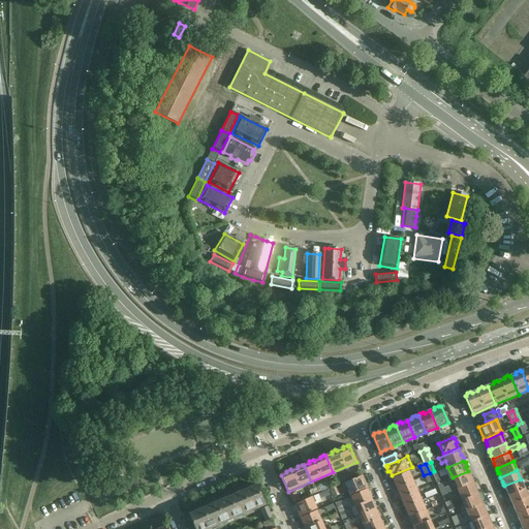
[(412,480),(408,471),(392,477),(393,479),(392,480),(394,484),(395,484),(397,488),(412,480)]
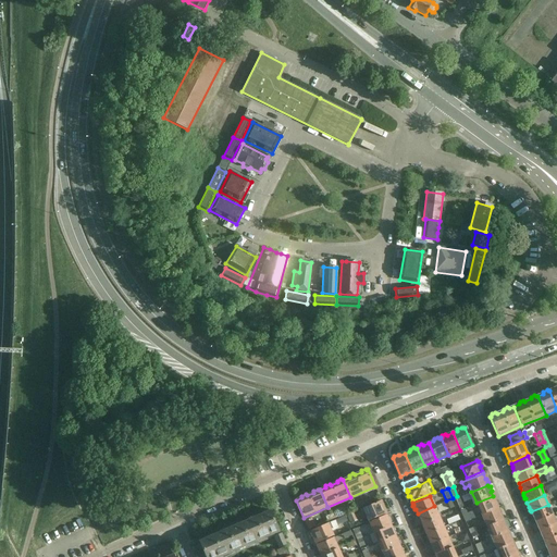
[(477,503),(481,515),(497,508),(497,507),(498,505),(496,502),(495,502),(493,496),(477,503)]
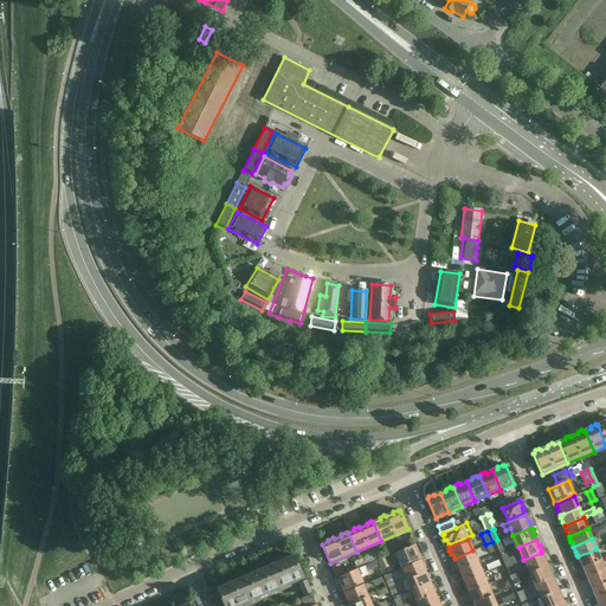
[(495,543),(498,554),(504,552),(500,541),(495,543)]
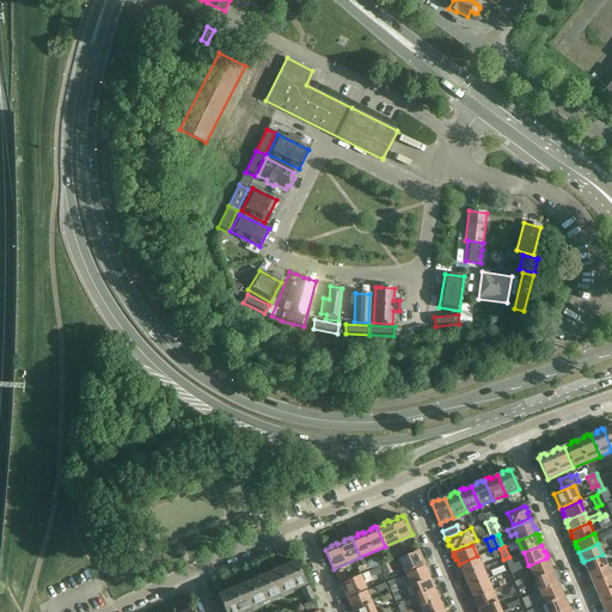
[(398,558),(404,573),(423,564),(421,558),(421,557),(420,552),(418,552),(417,550),(398,558)]
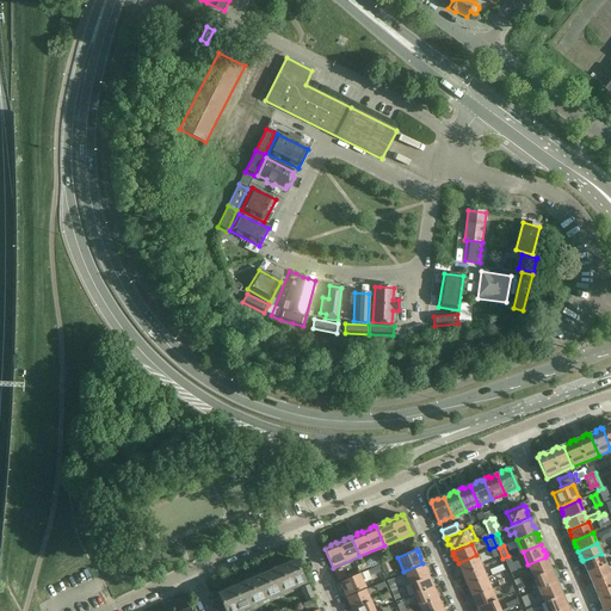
[(606,565),(602,554),(582,561),(585,566),(584,566),(585,568),(587,572),(606,565)]
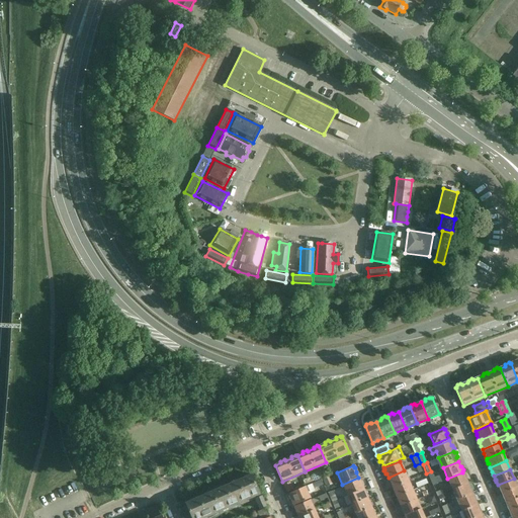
[(408,481),(404,470),(389,478),(389,479),(387,480),(390,484),(391,484),(393,487),(408,481)]
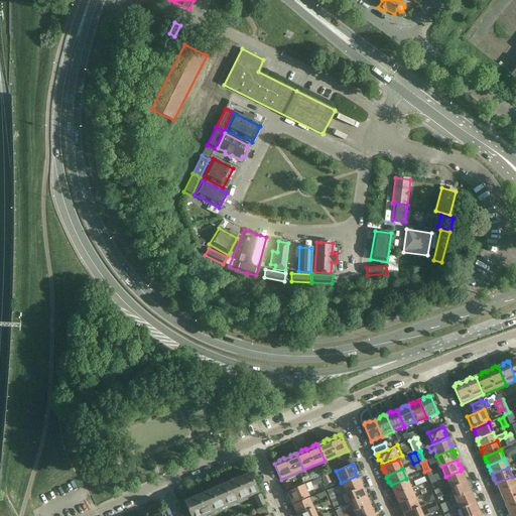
[(445,477),(450,488),(466,481),(464,477),(465,476),(463,472),(462,472),(461,471),(445,477)]
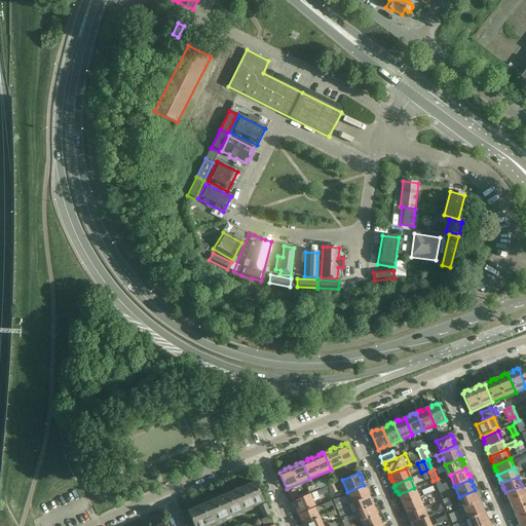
[(269,514),(267,511),(265,504),(263,505),(262,502),(263,502),(254,482),(253,482),(254,483),(188,511),(187,511),(193,525),(208,525),(257,504),(262,517),(269,514)]
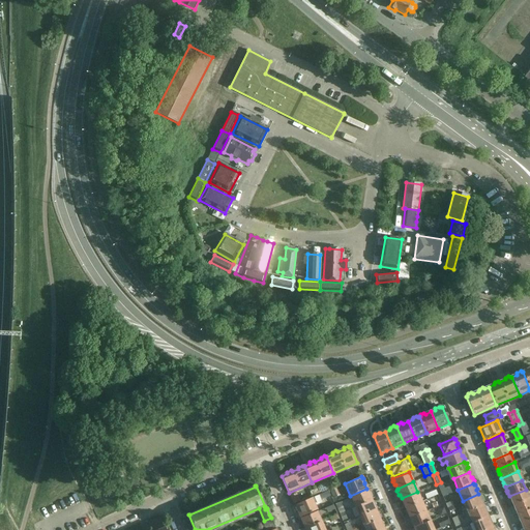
[(367,490),(351,497),(355,506),(371,499),(371,498),(372,497),(371,494),(369,494),(367,490)]
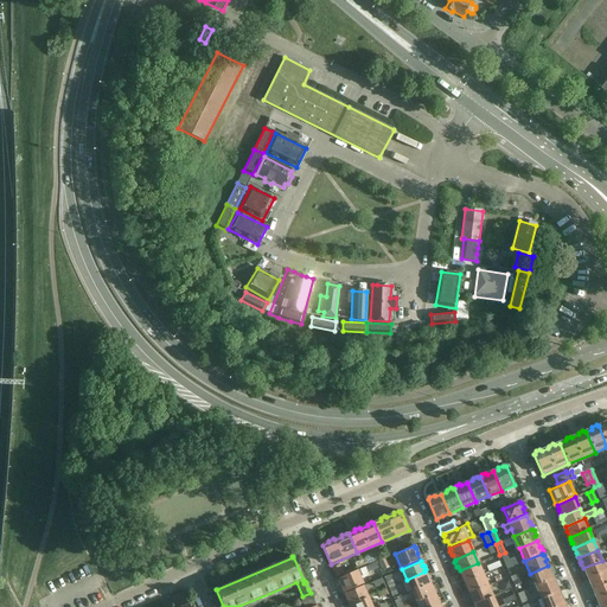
[(606,570),(602,561),(583,568),(586,573),(585,573),(587,577),(588,577),(588,579),(606,570)]
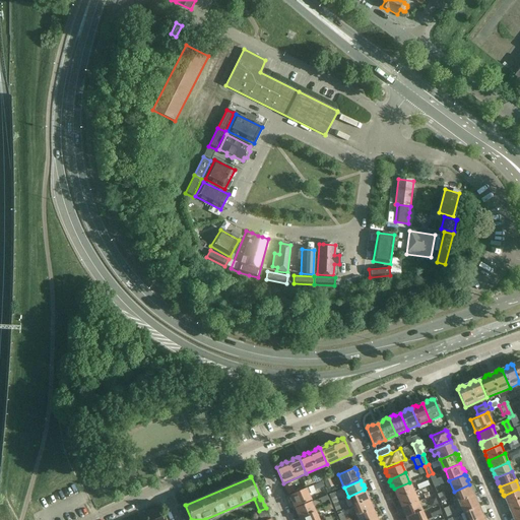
[(413,492),(409,482),(394,489),(394,491),(393,491),(395,495),(396,495),(398,499),(413,492)]
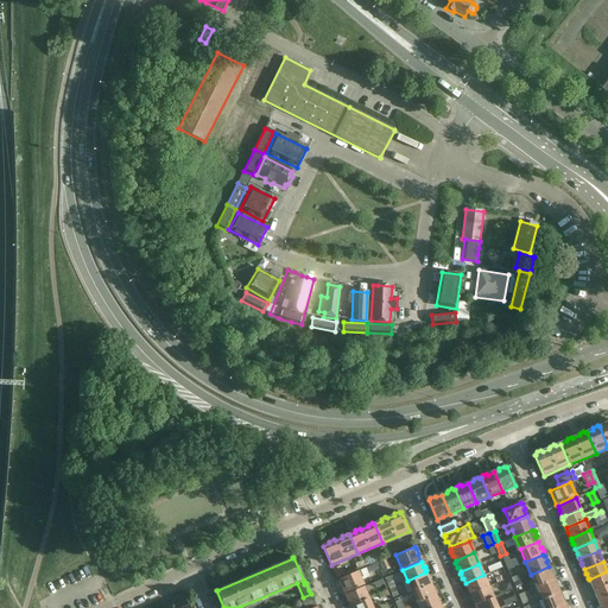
[(333,569),(336,578),(343,575),(340,567),(333,569)]
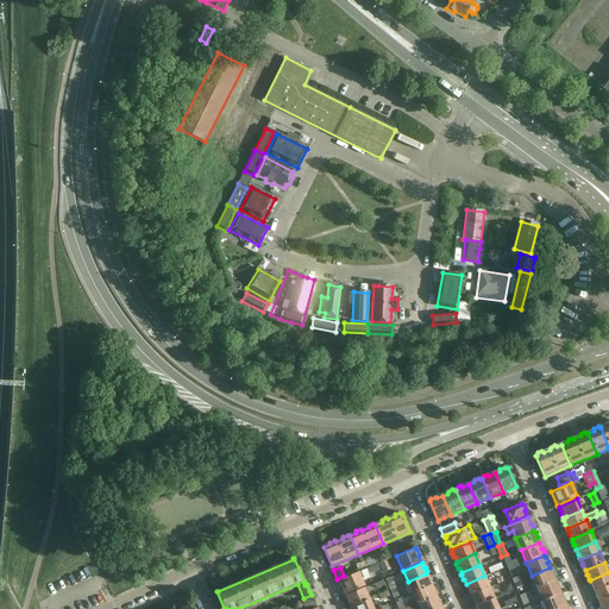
[(532,576),(537,588),(556,581),(554,579),(556,578),(554,573),(552,573),(550,567),(532,576)]
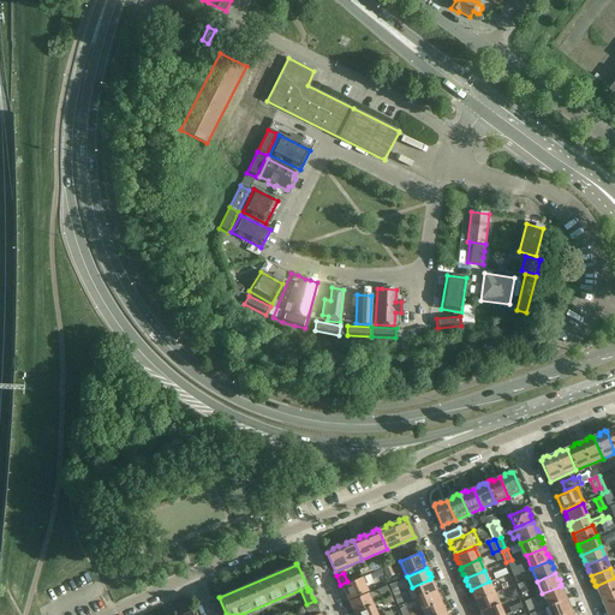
[(341,586),(342,587),(342,589),(344,593),(345,593),(348,601),(368,592),(362,578),(341,586)]
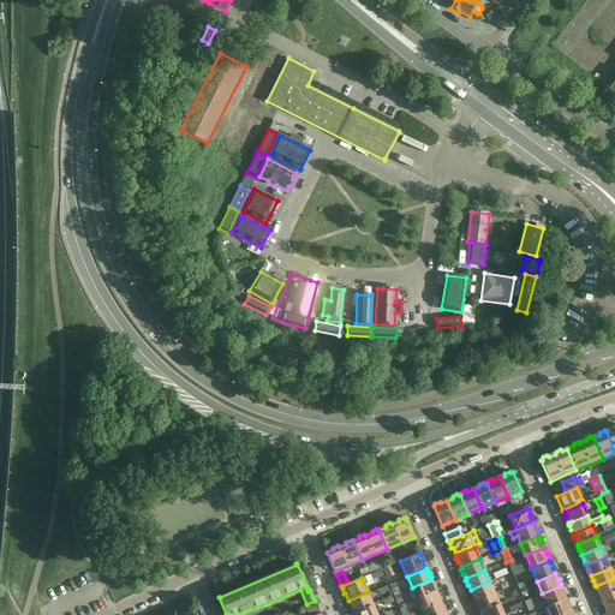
[(614,579),(614,578),(596,586),(596,589),(598,593),(599,593),(601,598),(614,591),(614,579)]
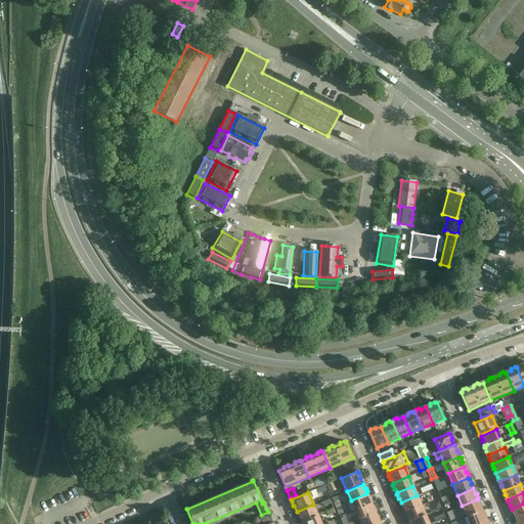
[(351,500),(355,510),(372,504),(370,503),(372,500),(370,497),(368,497),(366,493),(351,500)]
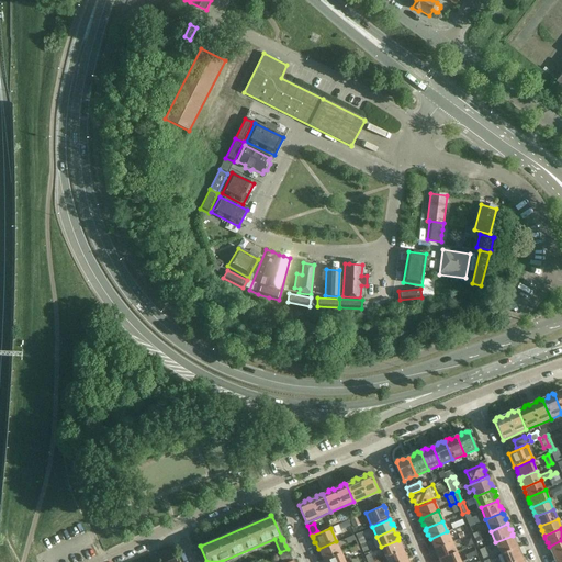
[(451,542),(447,531),(430,539),(430,540),(429,541),(431,546),(433,546),(435,549),(451,542)]
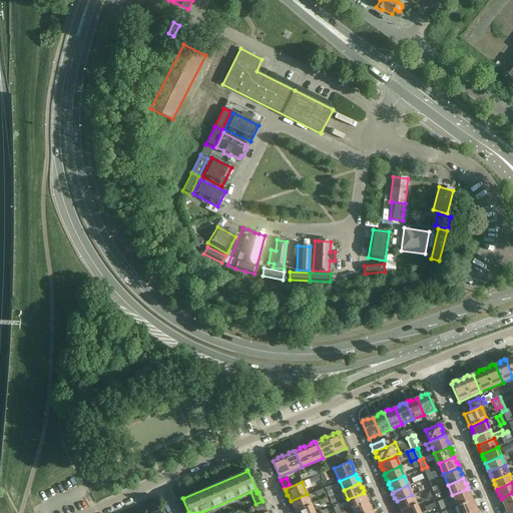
[(329,486),(324,488),(328,497),(333,495),(329,486)]
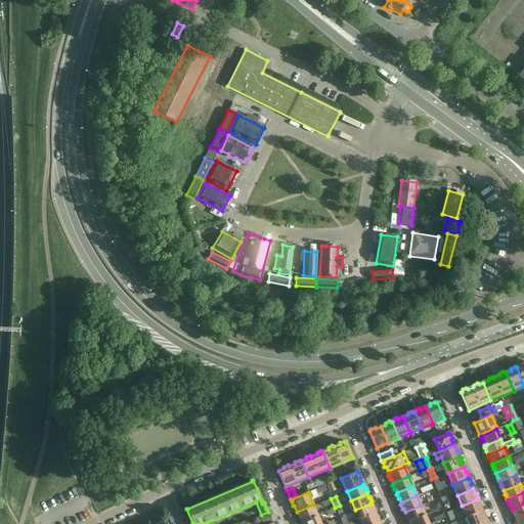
[(462,506),(467,517),(482,510),(480,506),(481,504),(479,500),(478,500),(478,499),(462,506)]
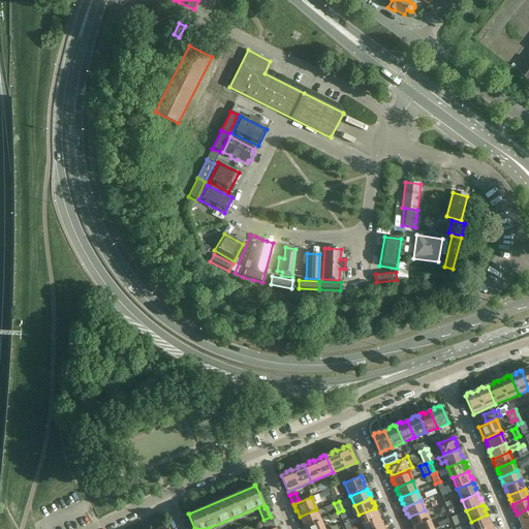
[(359,515),(363,524),(378,518),(378,517),(379,515),(377,511),(376,511),(375,508),(359,515)]
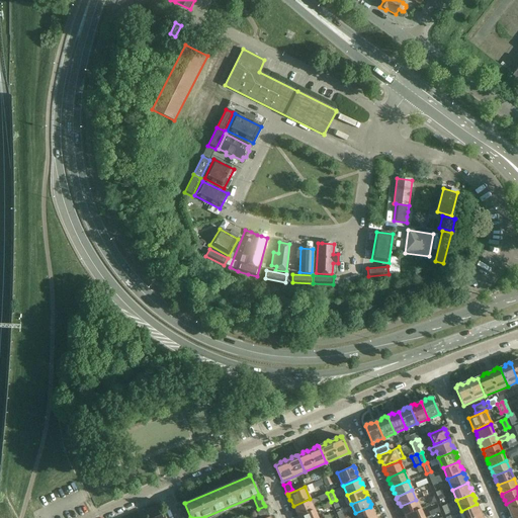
[(517,498),(506,504),(507,507),(507,508),(508,511),(509,511),(510,512),(517,508),(517,498)]
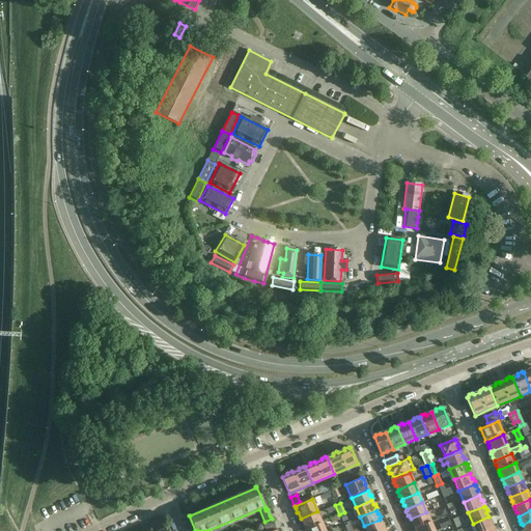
[(322,522),(317,512),(301,520),(303,524),(302,525),(304,528),(305,528),(305,529),(322,522)]
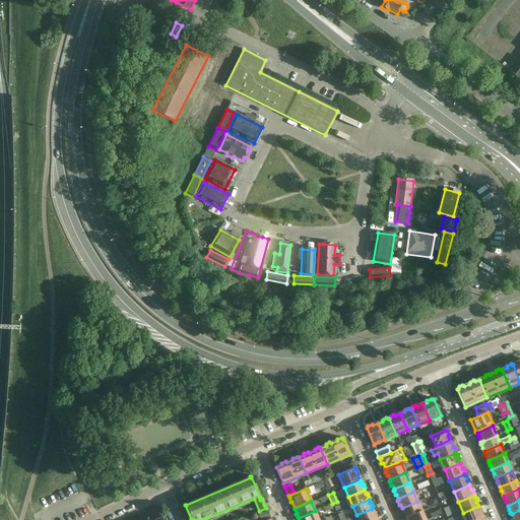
[(421,511),(417,502),(402,508),(402,509),(401,510),(403,514),(404,514),(406,517),(421,511)]
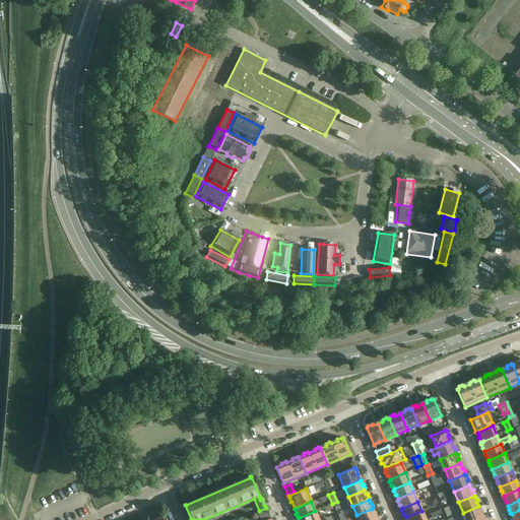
[(463,513),(466,519),(474,519),(483,517),(482,516),(483,514),(481,511),(480,511),(478,506),(463,513)]
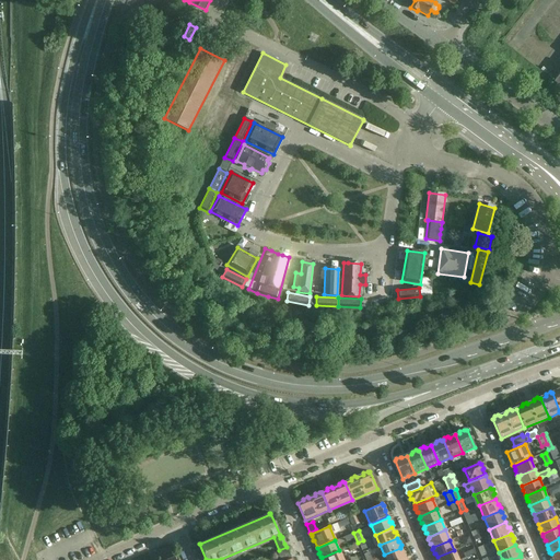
[(477,548),(481,557),(487,555),(482,546),(477,548)]
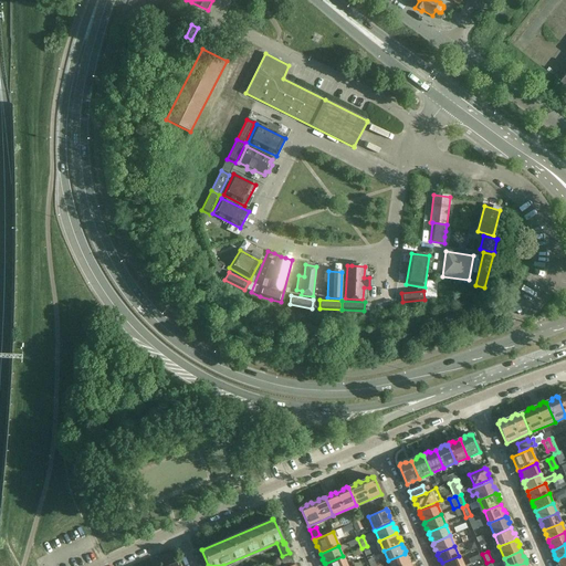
[(388,561),(389,565),(404,565),(409,564),(409,563),(410,562),(408,557),(407,557),(405,554),(388,561)]
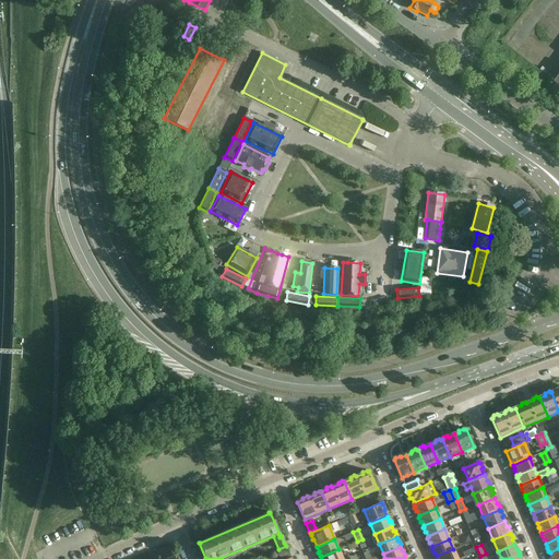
[(280,558),(282,558),(289,556),(286,548),(277,552),(280,558)]
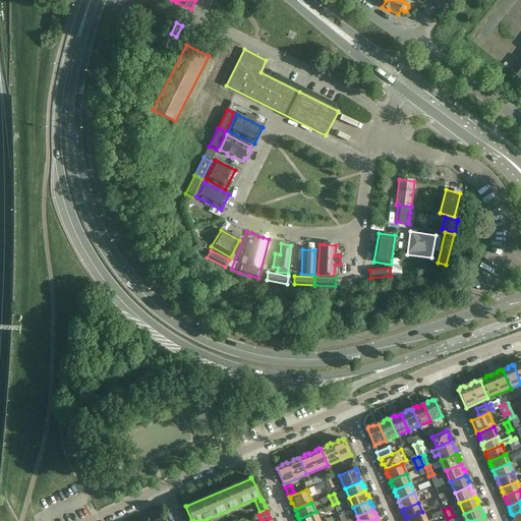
[(441,511),(430,516),(432,519),(443,515),(441,511)]
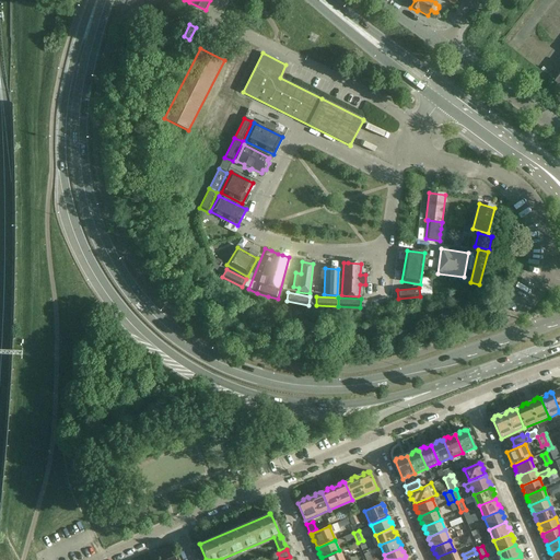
[(342,559),(339,550),(322,558),(322,559),(342,559)]
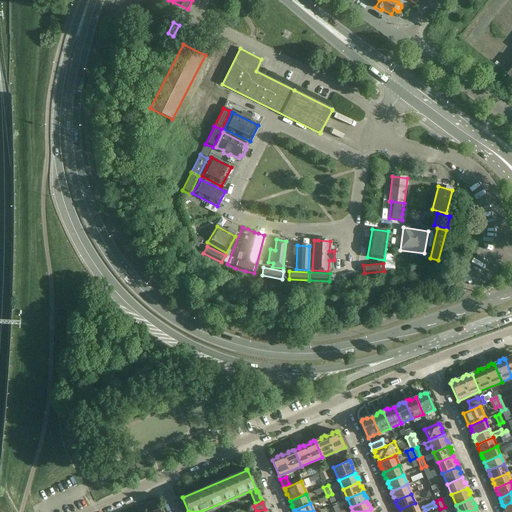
[(419,511),(415,503),(400,509),(400,511),(399,511),(419,511)]
